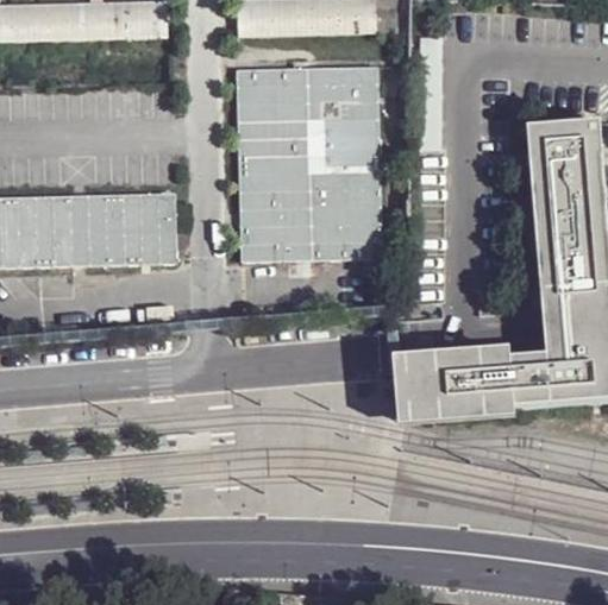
[(238,36),(375,32),(374,0),(238,0),(238,36)]
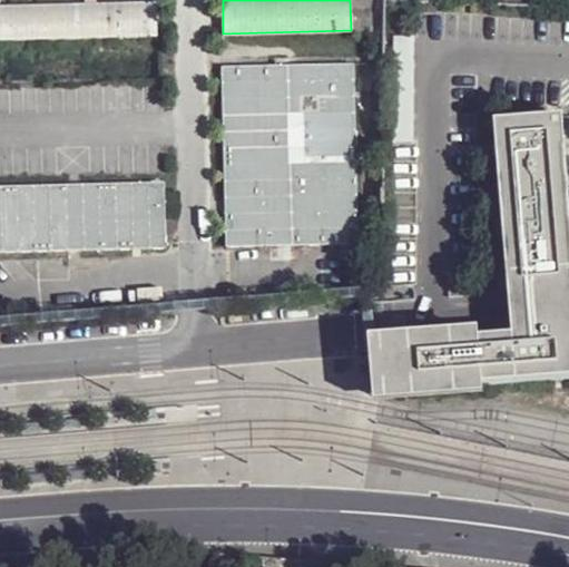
[(156,1),(0,5),(0,39),(156,36),(156,1)]
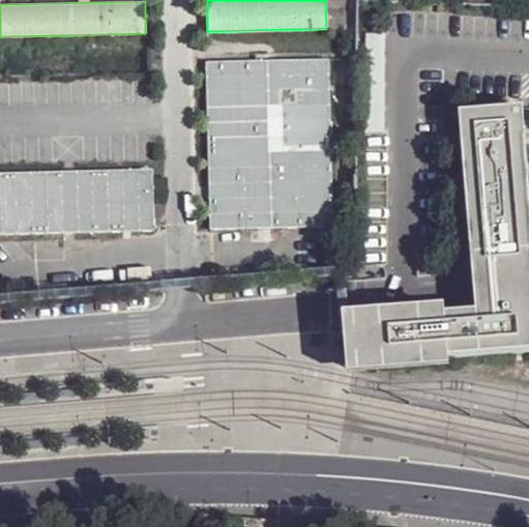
[(327,58),(209,60),(213,227),(331,224),(327,58)]
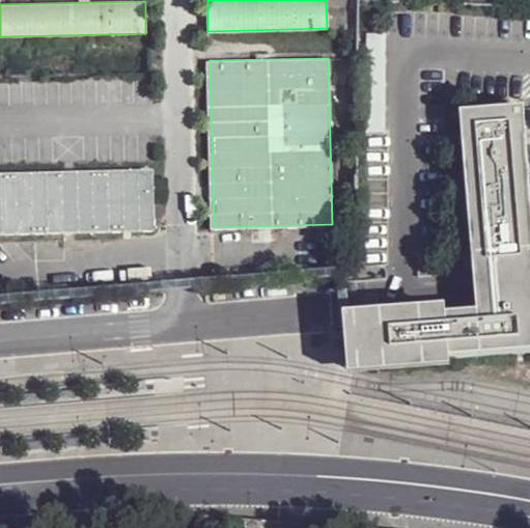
[(471,268),(529,262),(529,210),(521,105),(458,109),(471,268)]
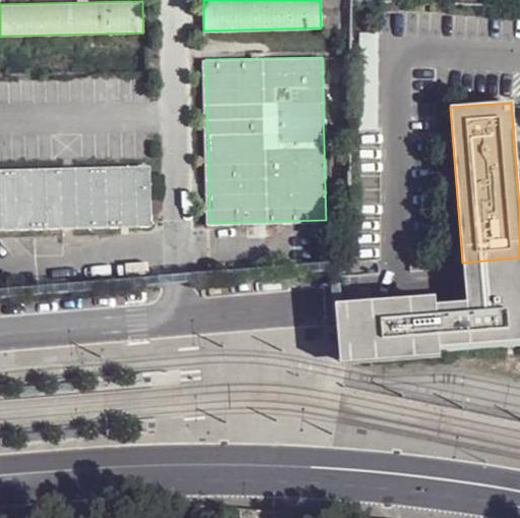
[(152,167),(0,171),(0,232),(154,228),(152,167)]
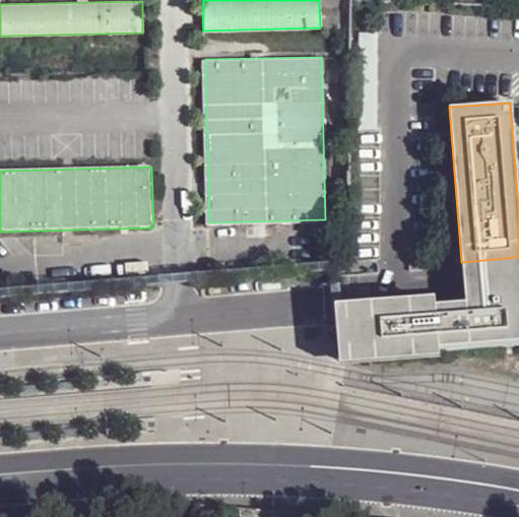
[(496,311),(518,309),(518,257),(461,262),(464,292),(465,302),(496,299),(496,311)]
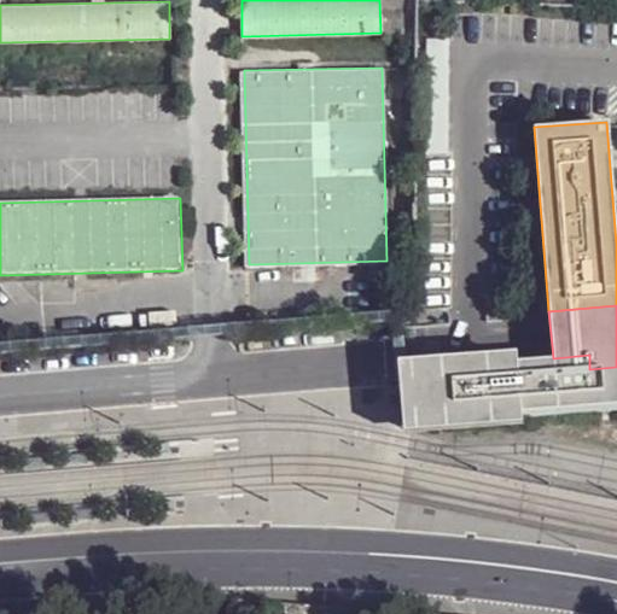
[(413,421),(413,422),(616,404),(616,367),(589,369),(589,355),(553,358),(414,370),(413,391),(413,401),(413,414),(413,421)]
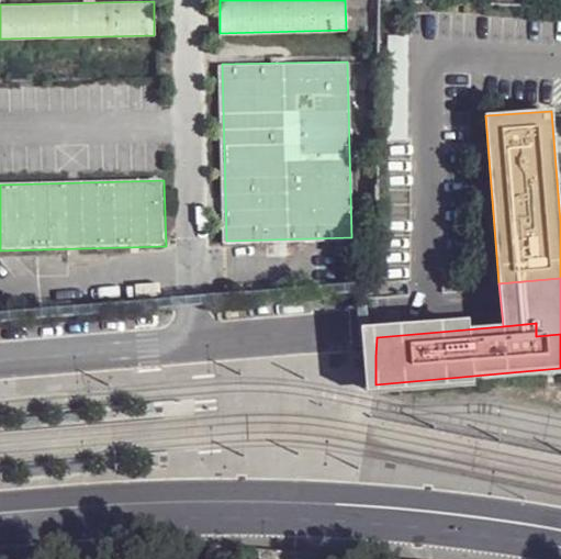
[(91,416),(91,409),(65,411),(65,418),(91,416)]
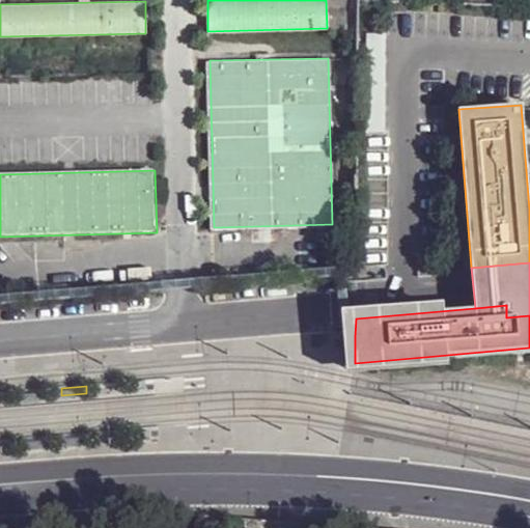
[(50,396),(49,389),(24,391),(25,398),(50,396)]
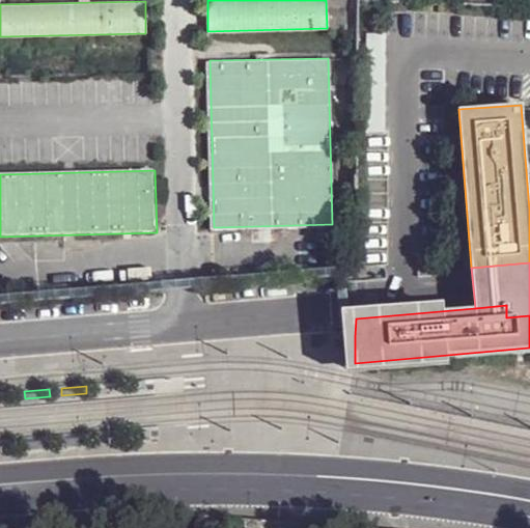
[(90,447),(89,440),(64,442),(65,449),(90,447)]
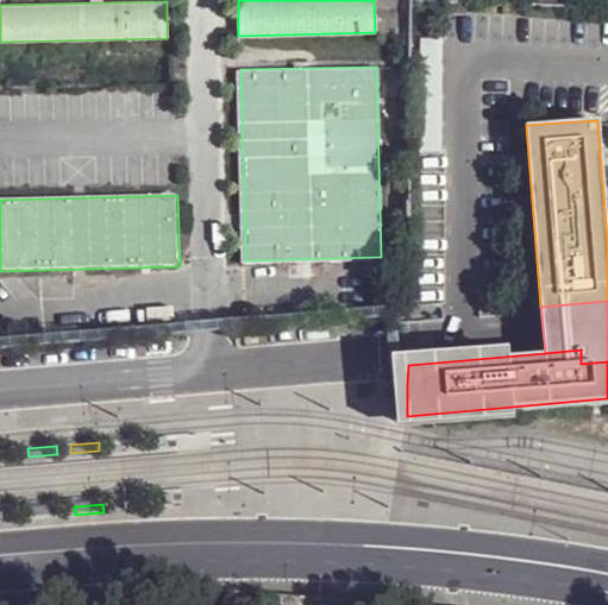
[(62,516),(61,508),(32,510),(33,518),(62,516)]
